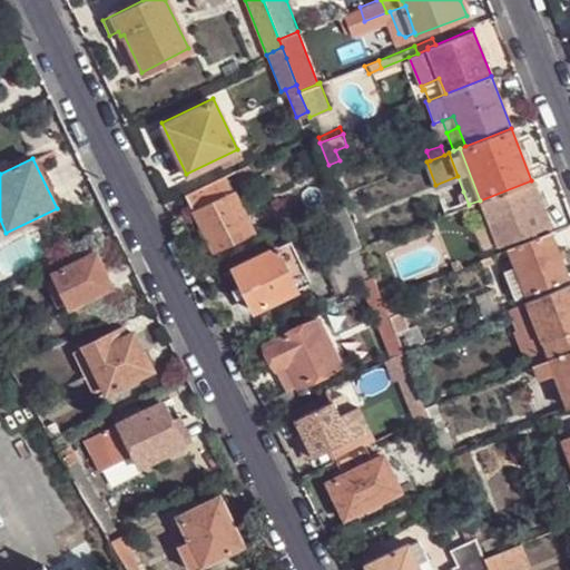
[(193,209),(232,190),(225,175),(185,194),(193,209)]
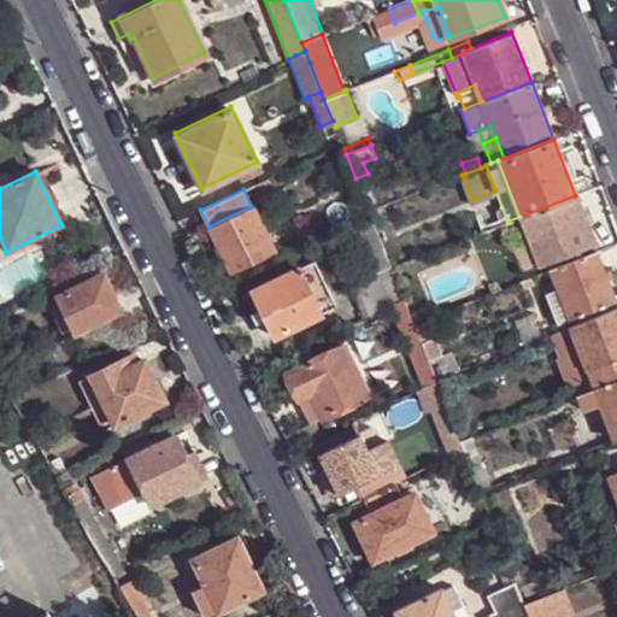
[(575,195),(519,217),(522,224),(532,250),(539,266),(595,246),(575,195)]
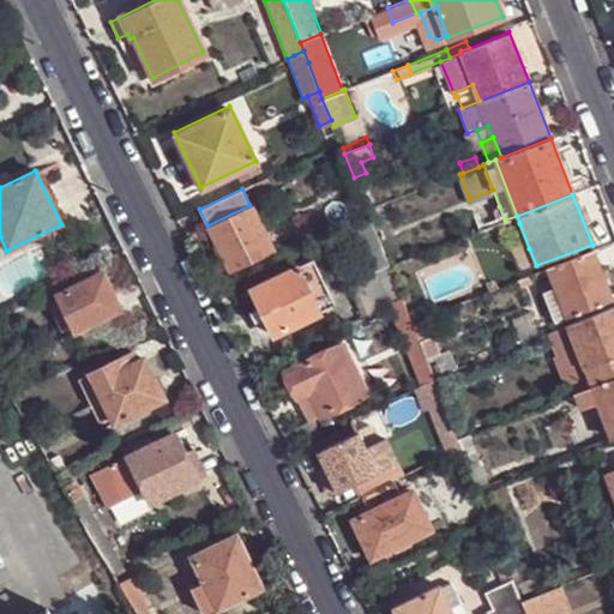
[(229,272),(272,252),(265,235),(250,205),(208,226),(229,272)]
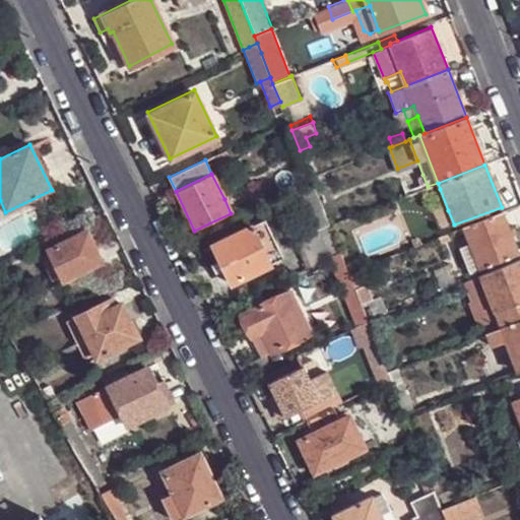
[(421,188),(428,187),(423,175),(416,178),(420,189),(421,188)]
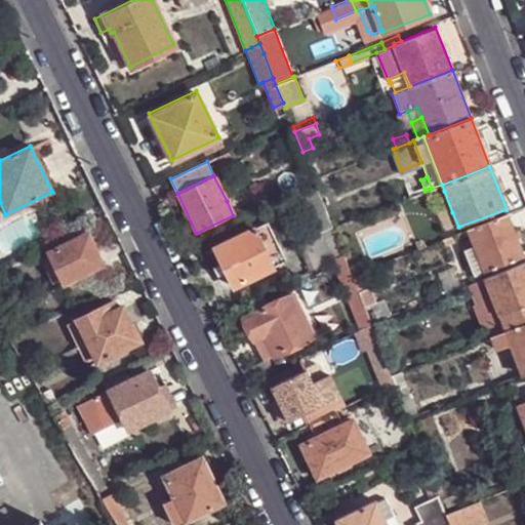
[(440,217),(452,212),(444,191),(432,195),(440,217)]
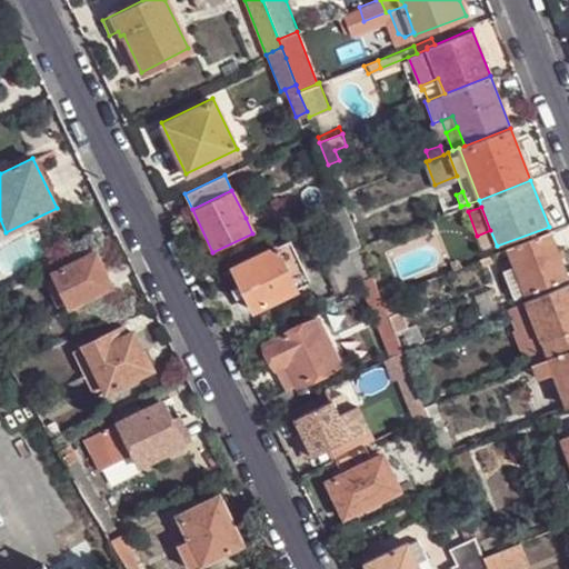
[(246,218),(252,233),(268,226),(260,210),(258,211),(246,218)]
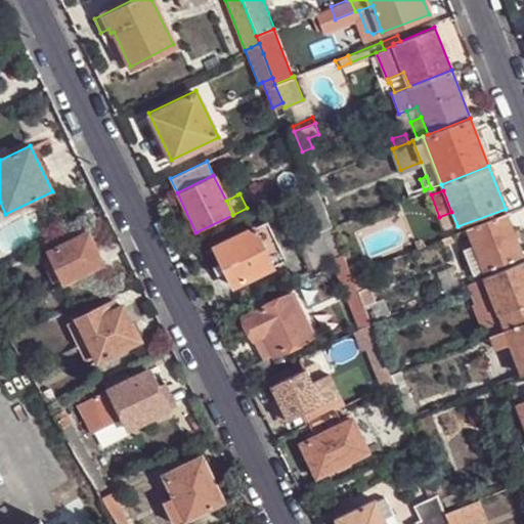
[(445,231),(457,226),(451,212),(439,217),(445,231)]
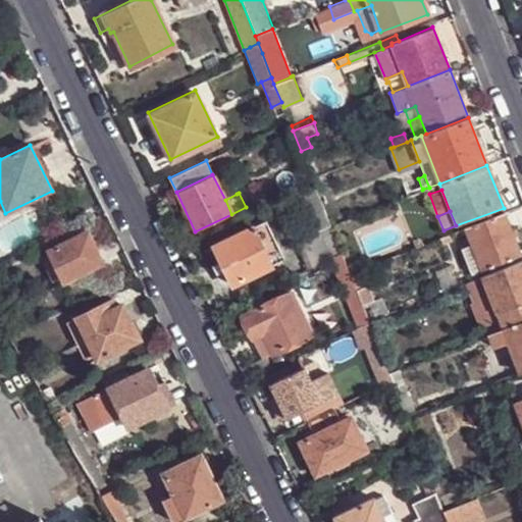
[(505,213),(465,227),(471,245),(481,269),(521,255),(505,213)]
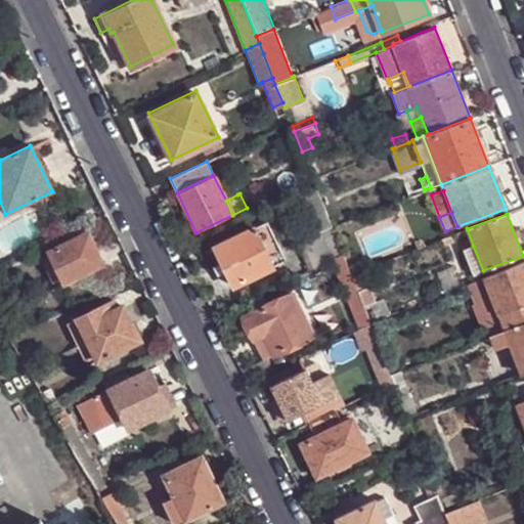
[(267,220),(253,227),(271,265),(286,258),(267,220)]
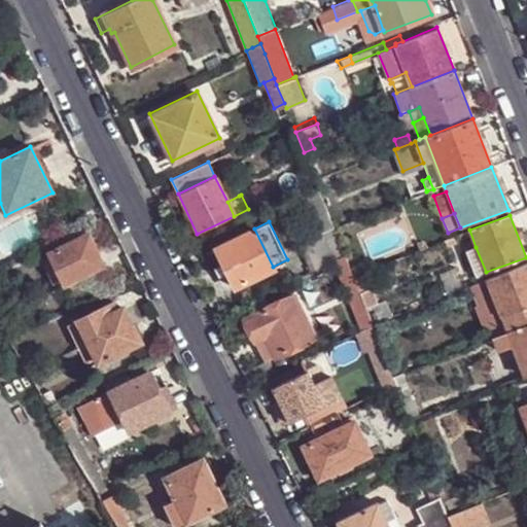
[(235,285),(273,267),(254,229),(244,234),(241,227),(236,230),(239,236),(216,247),(229,272),(235,285)]
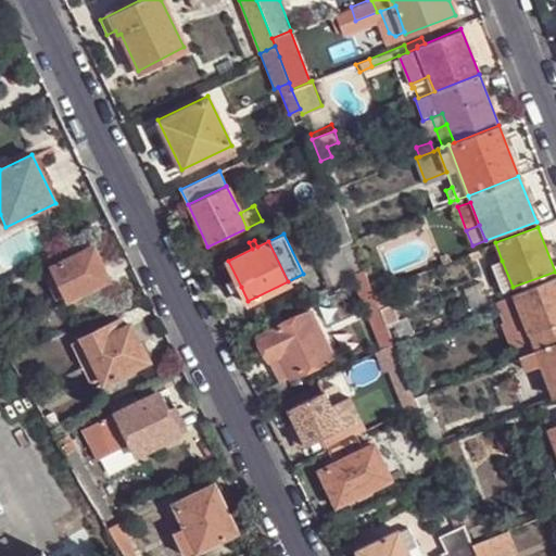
[(93,247),(87,249),(93,262),(99,258),(93,247)]
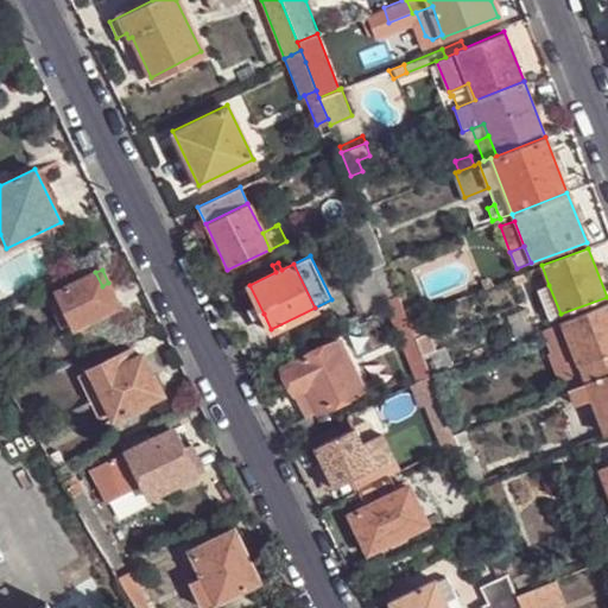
[(74,328),(119,305),(108,283),(102,286),(95,272),(56,292),(74,328)]
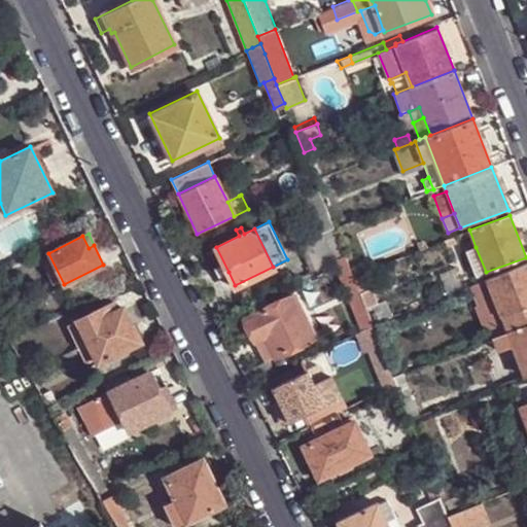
[(224,274),(229,272),(216,247),(212,248),(224,274)]
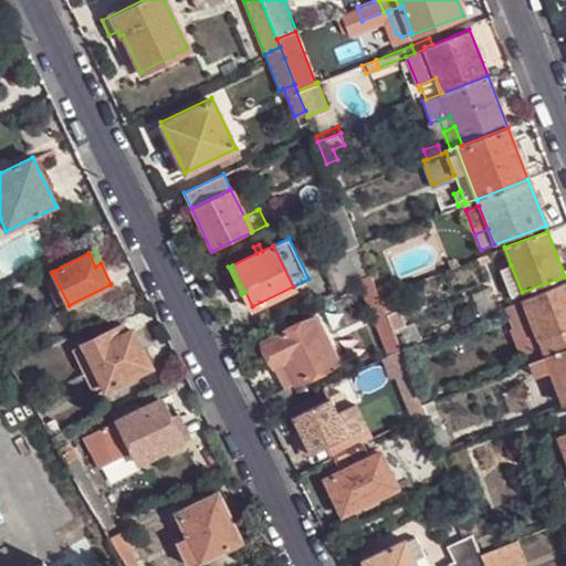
[(522,292),(511,265),(499,270),(510,297),(522,292)]
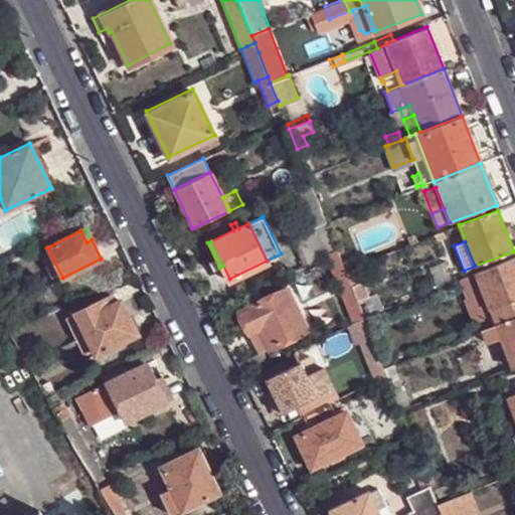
[(324,253),(332,274),(344,268),(336,248),(324,253)]
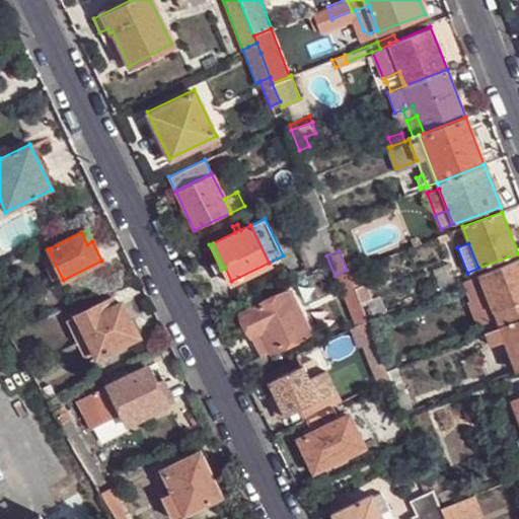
[(518,260),(479,276),(486,289),(491,303),(497,319),(500,326),(518,318),(518,260)]
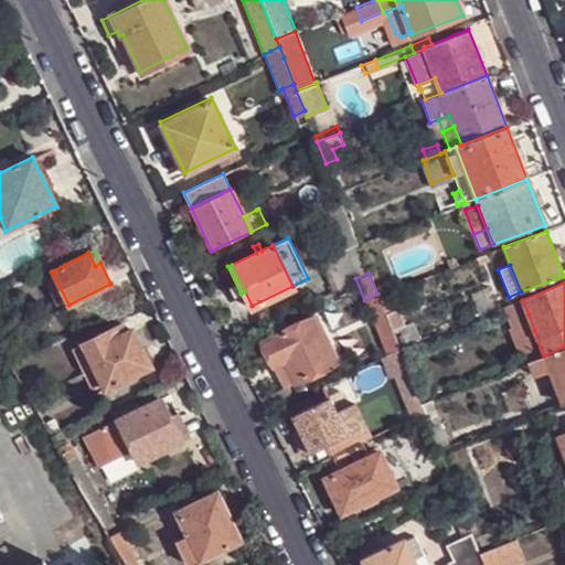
[(377,294),(364,300),(379,334),(391,329),(391,328),(384,311),(377,294)]
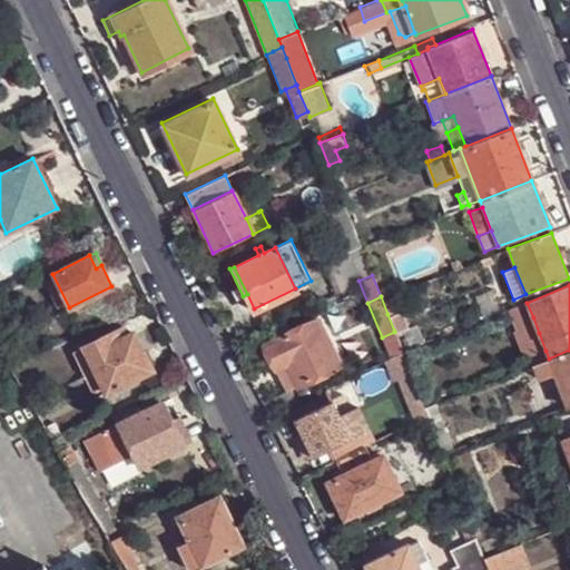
[(517,324),(533,317),(527,303),(511,308),(517,324)]
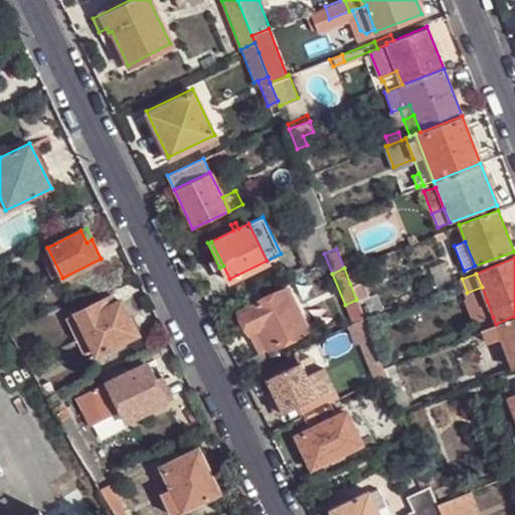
[(361,280),(350,284),(356,299),(367,295),(361,280)]
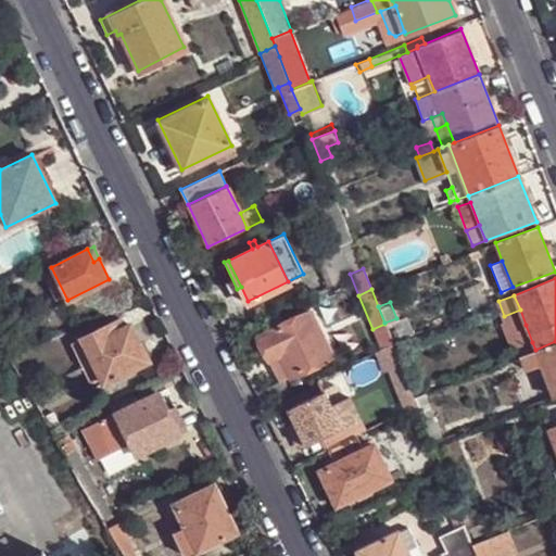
[(291,375),(331,355),(311,312),(258,336),(269,358),(281,353),(291,375)]
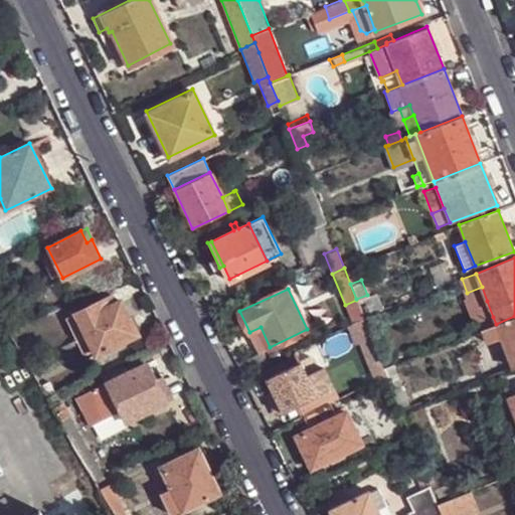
[(356,300),(363,317),(380,310),(373,292),(367,295),(356,299),(356,300)]
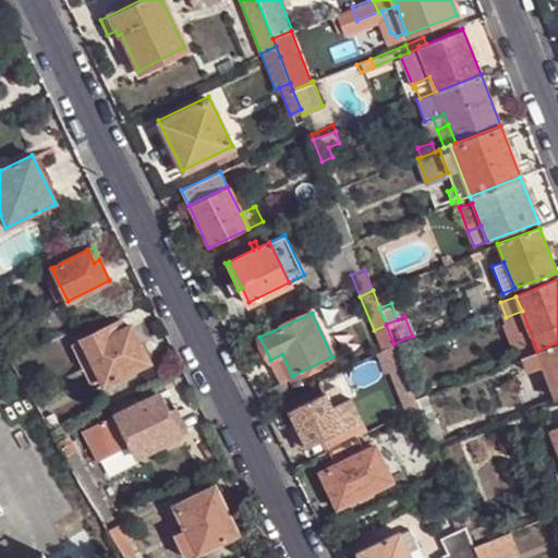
[(13,341),(0,318),(0,343),(1,347),(13,341)]
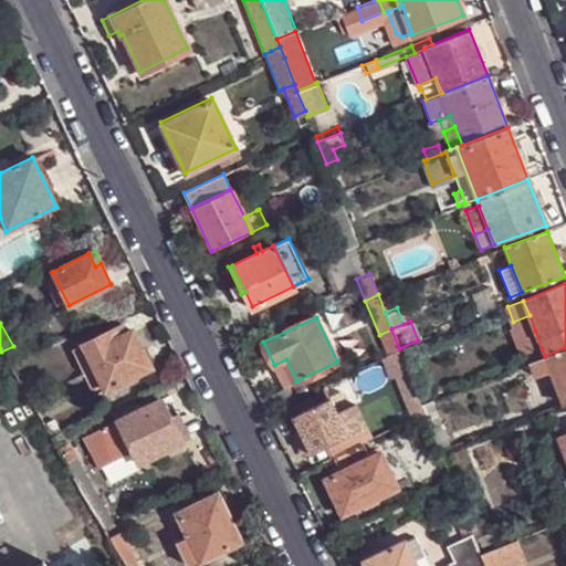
[(125,325),(107,333),(111,342),(128,334),(125,325)]
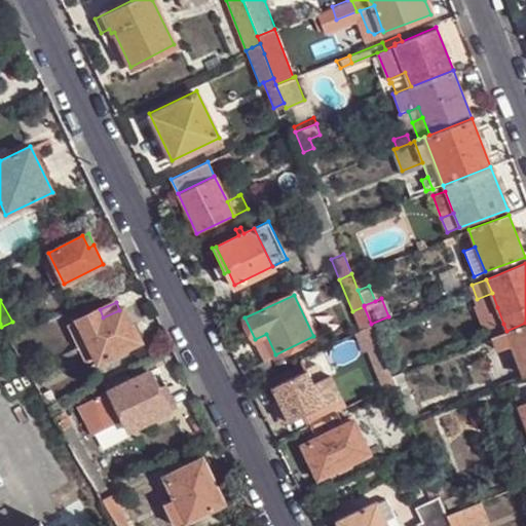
[(364,306),(352,311),(360,329),(361,329),(371,325),(371,324),(364,306)]
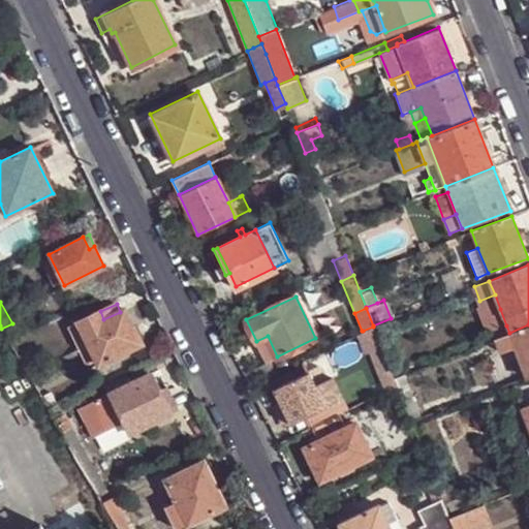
[(97,365),(142,344),(126,309),(120,312),(103,319),(100,311),(79,321),(97,365)]
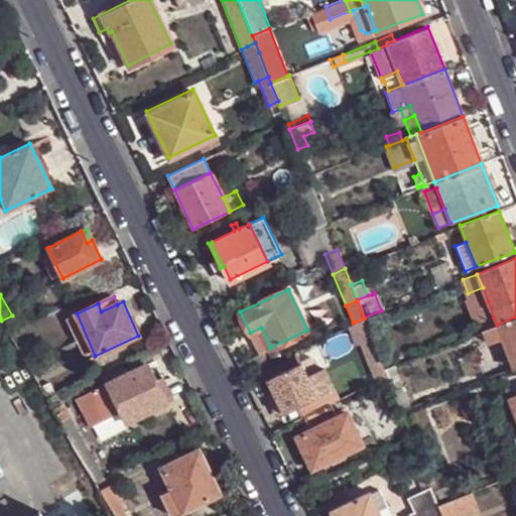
[(487,319),(494,317),(488,301),(481,304),(487,319)]
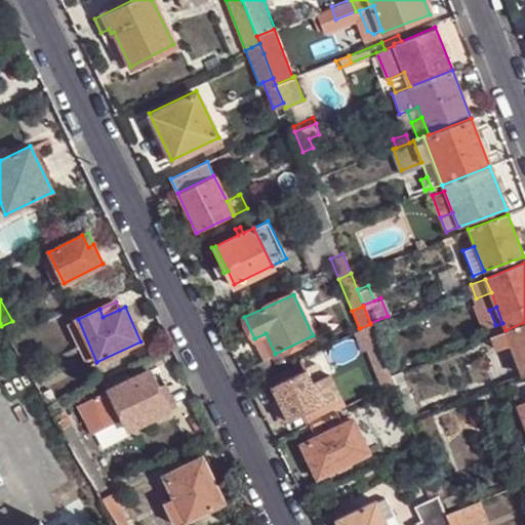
[(523,373),(524,372),(524,322),(506,330),(511,342),(523,373)]
